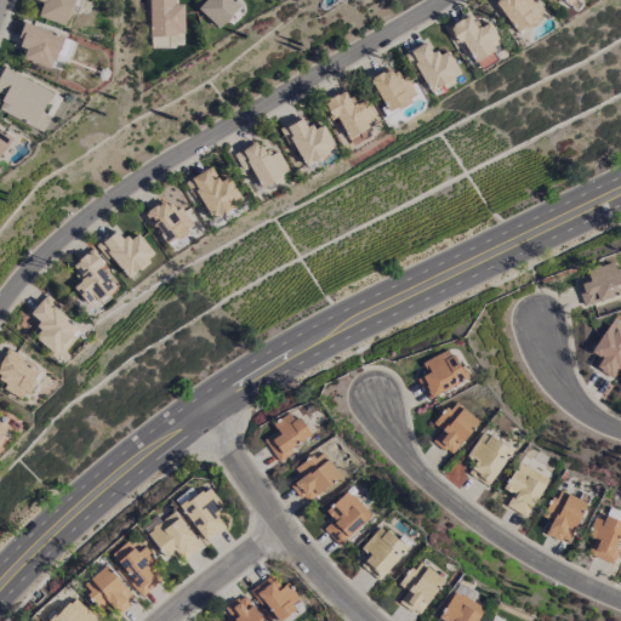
[(66,26),(73,0),(47,0),(41,18),(66,26)]
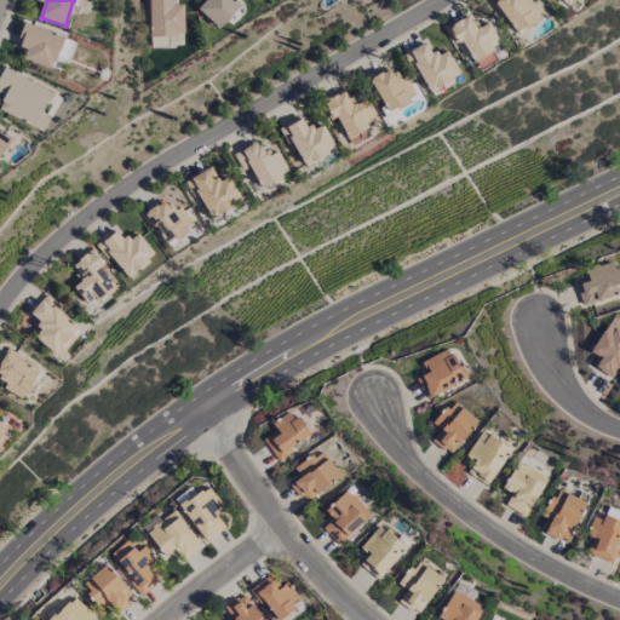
[(148,0),(149,35),(184,35),(183,4),(173,5),(172,0),(148,0)]
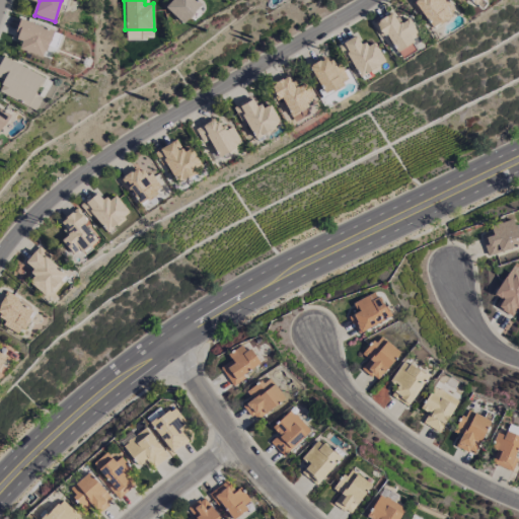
[(202,4),(196,0),(171,0),(164,7),(182,24),(202,4)]
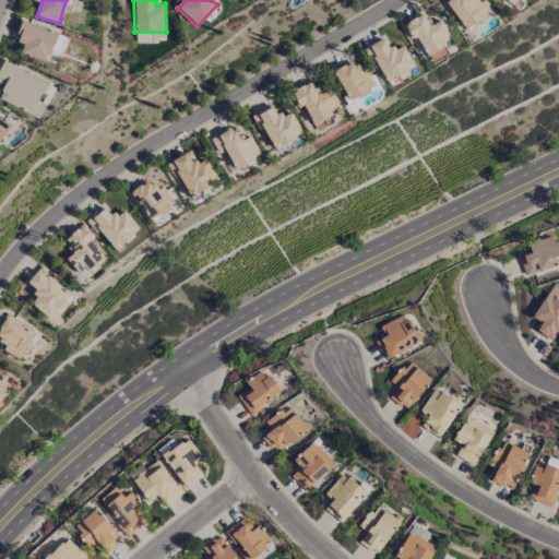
[(488,13),(478,0),(445,0),(443,1),(464,31),(488,13)]
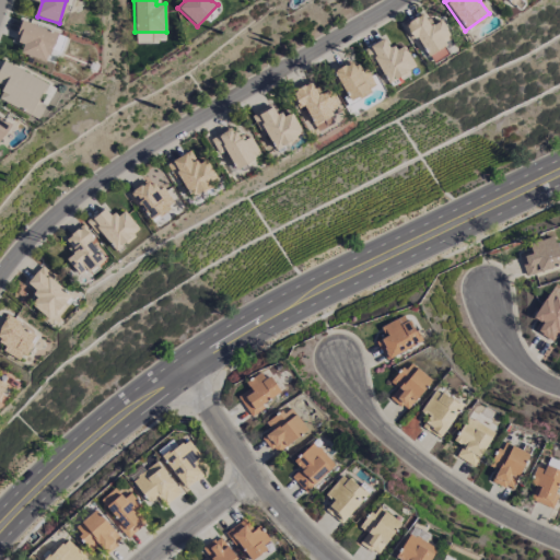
[(429,25),(422,13),(406,22),(424,56),(452,42),(441,20),(429,25)]
